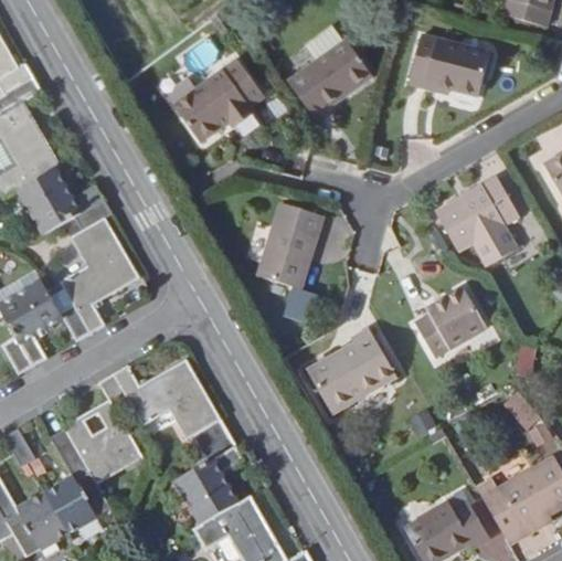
[(504,0),(500,13),(544,25),(551,0),(504,0)]
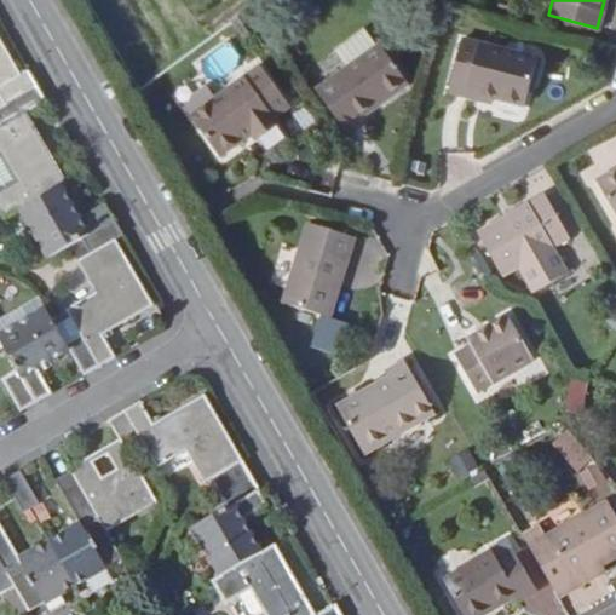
[(363,27),(333,49),(345,65),(376,44),(363,27)]
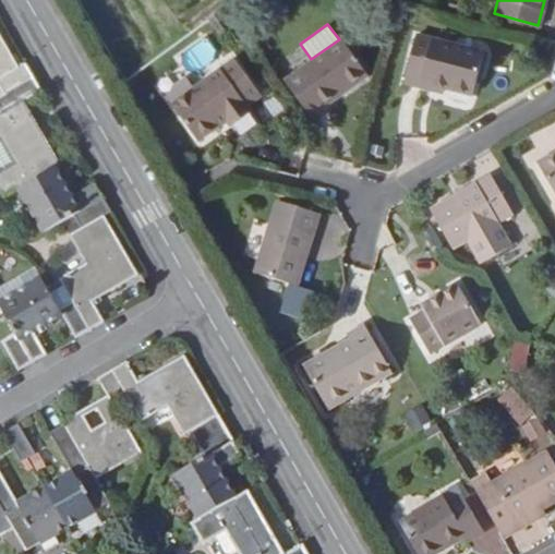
[(483,51),(415,33),(402,84),(420,88),(421,82),(447,88),(472,94),(483,51)]
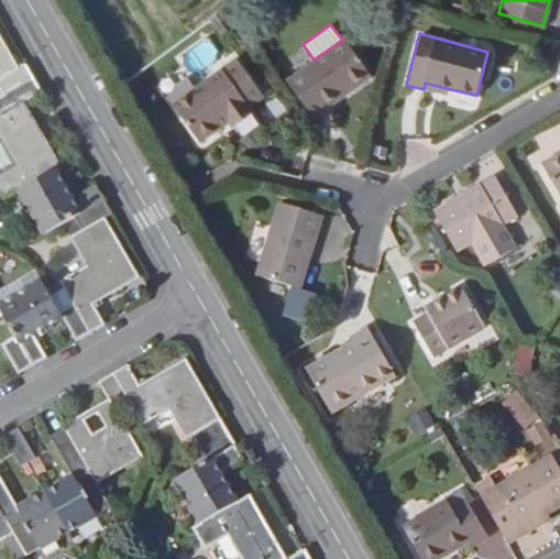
[(8,92),(34,77),(26,63),(18,67),(0,37),(0,80),(8,92)]
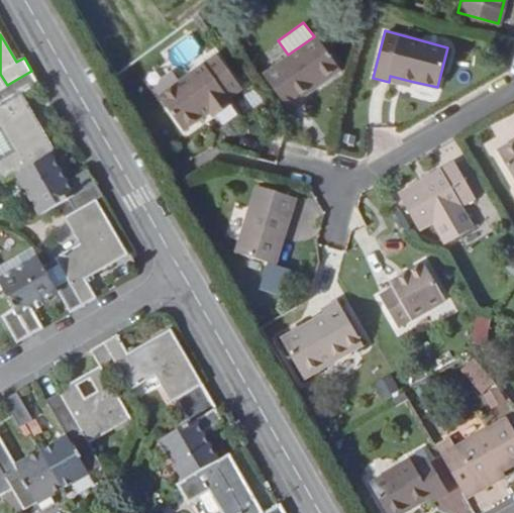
[(288,55),(263,74),(287,106),(338,68),(315,35),(314,36),(288,55)]
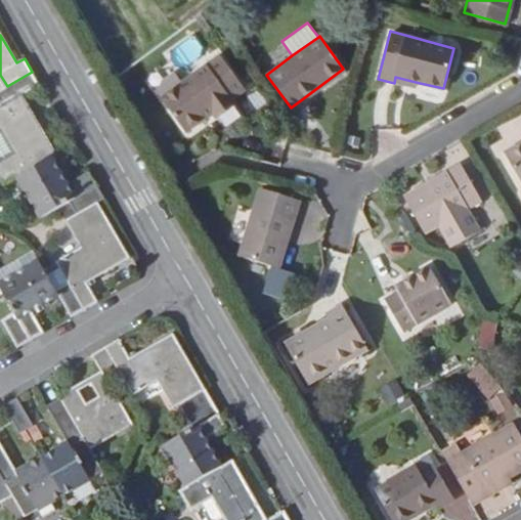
[(219,54),(161,96),(184,131),(211,113),(214,117),(235,101),(231,95),(244,87),(219,54)]
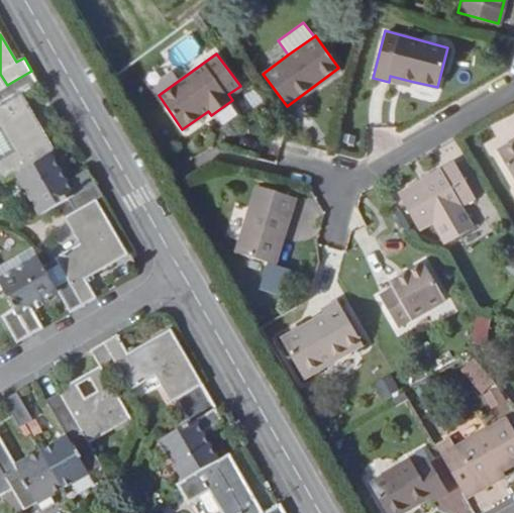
[(37,83),(31,71),(7,85),(0,89),(0,103),(0,127),(5,125),(17,148),(0,158),(0,174),(4,183),(20,172),(53,152),(56,151),(21,92),(37,83)]
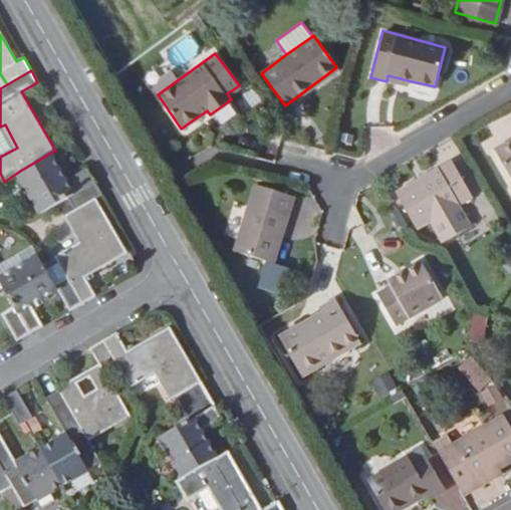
[(412,81),(388,75),(387,81),(410,87),(412,81)]
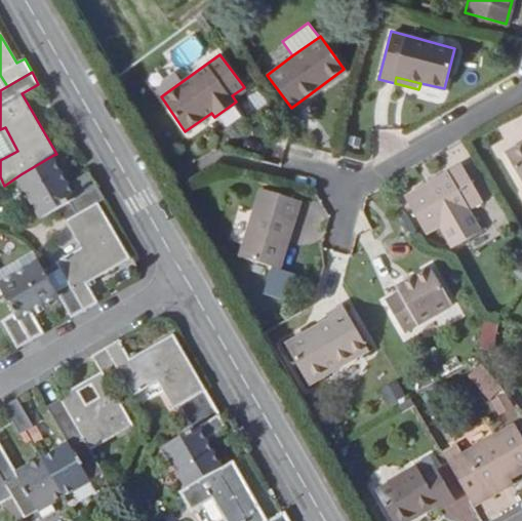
[(521,142),(505,152),(521,181),(521,142)]
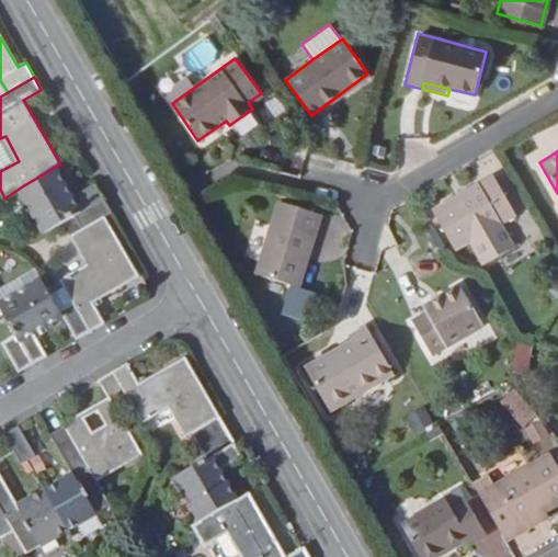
[(57,166),(22,186),(47,230),(76,214),(83,227),(103,215),(111,211),(95,184),(73,196),(57,166)]
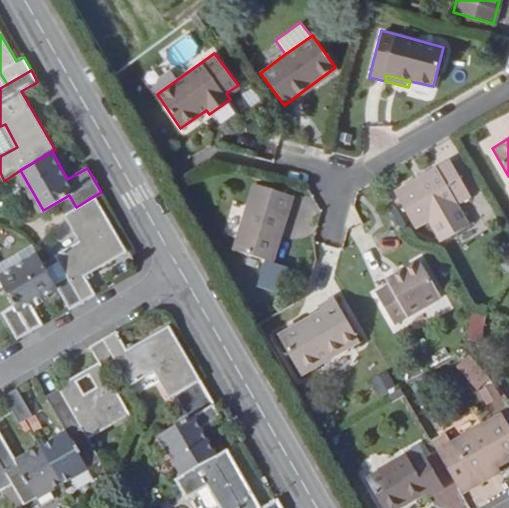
[(450,159),(394,190),(414,227),(427,219),(439,240),(469,223),(457,202),(470,195),(450,159)]
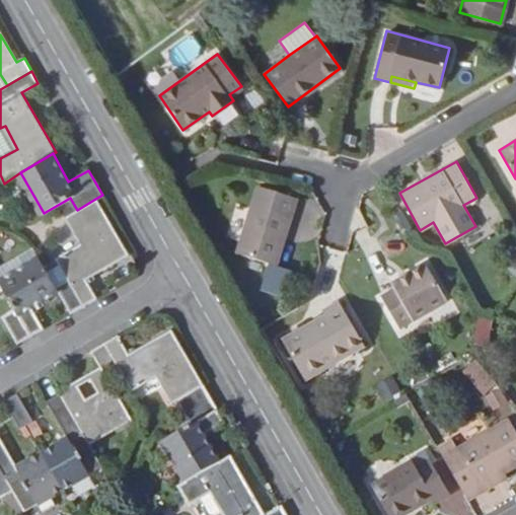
[(297,197),(258,185),(236,254),(276,265),(297,197)]
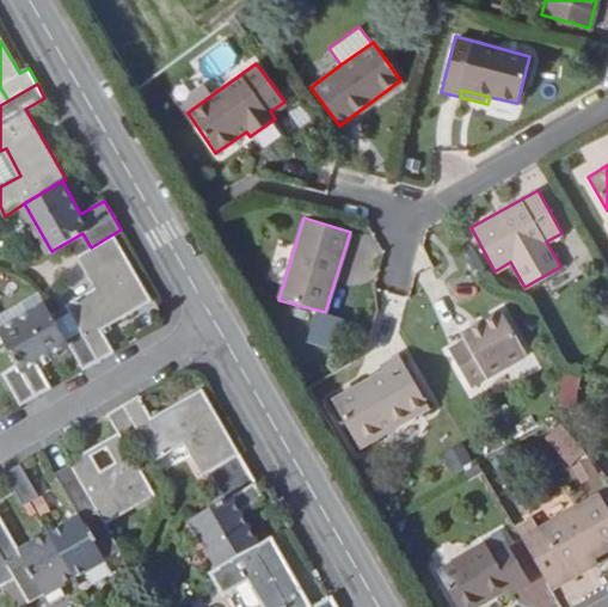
[(112,234),(91,247),(77,256),(91,280),(97,276),(103,284),(67,305),(79,327),(62,336),(67,344),(81,368),(114,350),(100,329),(151,300),(112,234)]
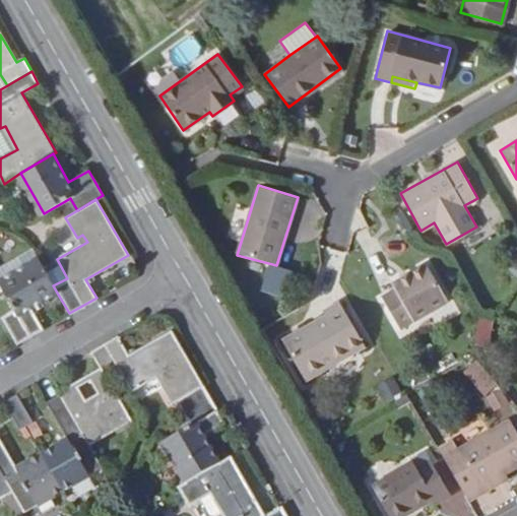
[(57,293),(53,285),(37,258),(23,265),(16,258),(0,266),(0,284),(3,289),(14,309),(1,316),(16,343),(43,328),(31,308),(57,293)]
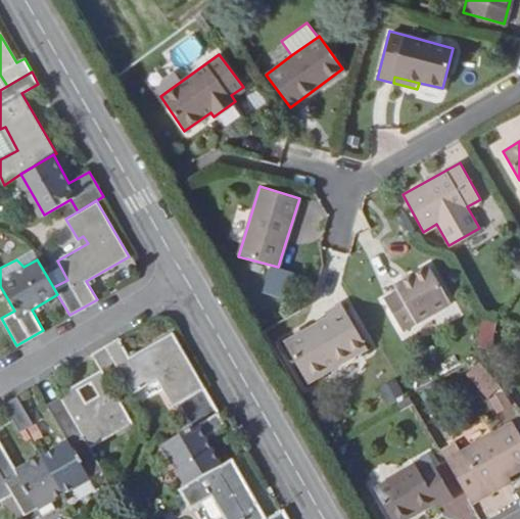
[(428,267),(395,285),(397,290),(384,298),(402,329),(448,301),(428,267)]
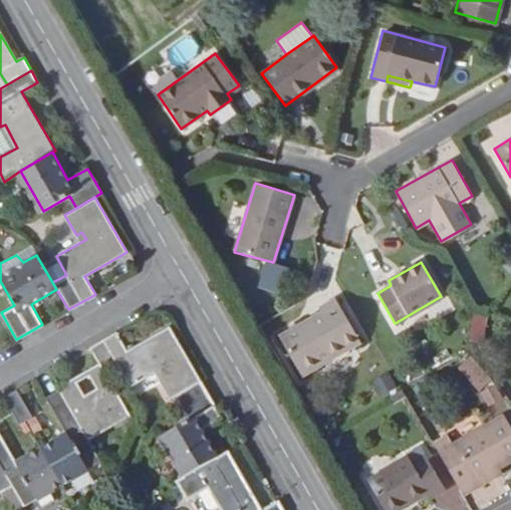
[(319,311),(279,335),(301,374),(359,340),(335,296),(317,306),(319,311)]
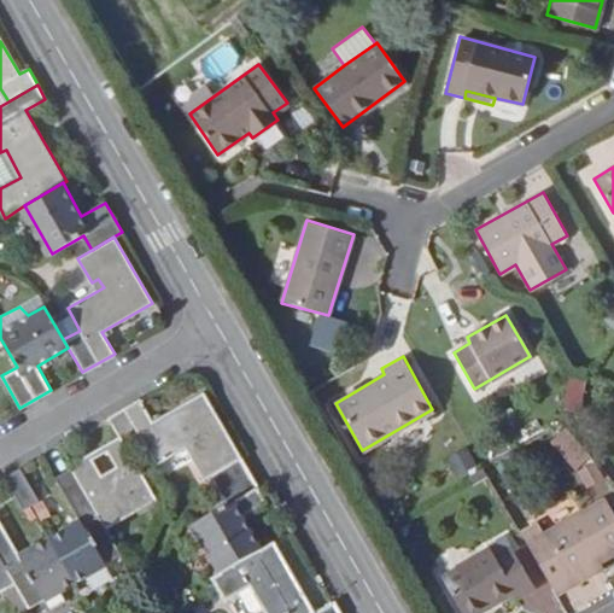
[(572,406),(578,377),(568,373),(562,403),(572,406)]
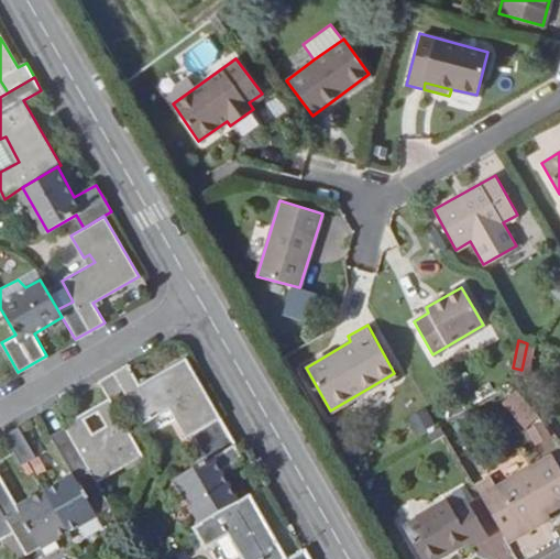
[(113,372),(130,402),(142,423),(176,403),(180,410),(173,415),(186,436),(190,434),(199,447),(228,430),(185,358),(139,383),(128,363),(113,372)]
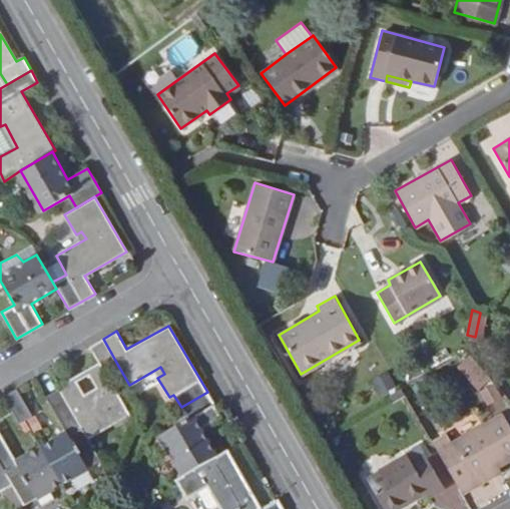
[(105,373),(118,366),(103,339),(89,347),(98,362),(86,369),(96,386),(83,394),(73,377),(57,386),(58,388),(86,437),(126,414),(105,373)]
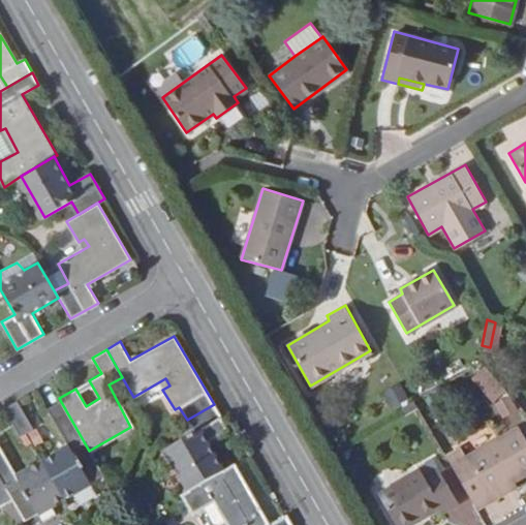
[(484,364),(467,375),(487,402),(502,391),(484,364)]
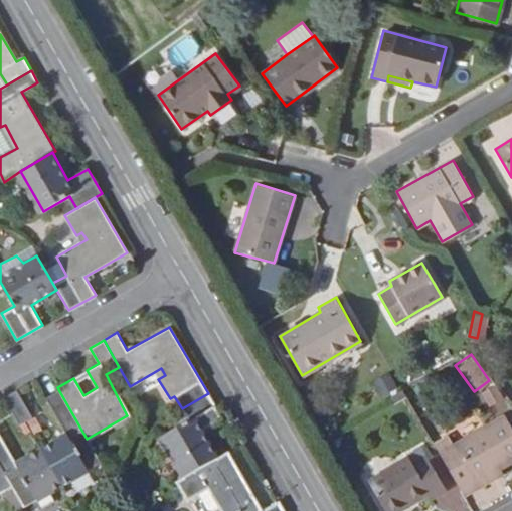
[(483,406),(501,398),(494,382),(475,390),(483,406)]
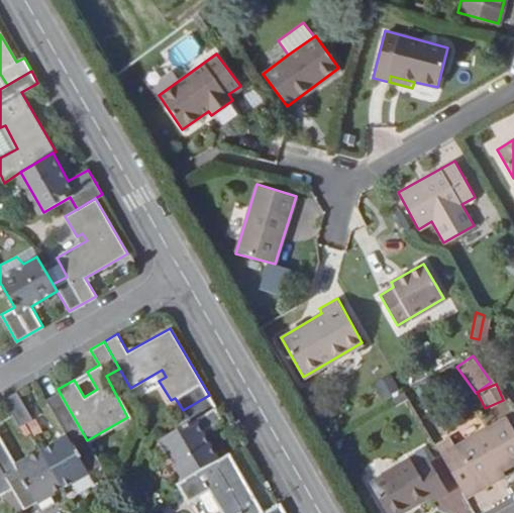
[(40,448),(62,486),(100,463),(87,440),(59,391),(45,399),(65,434),(40,448)]
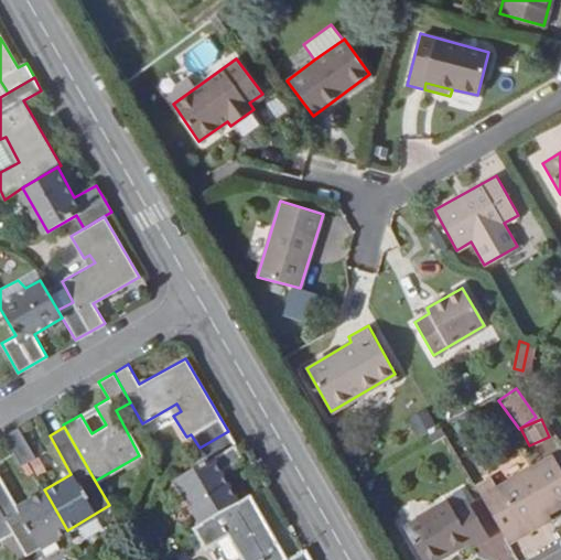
[(19,428),(4,434),(22,465),(35,456),(19,428)]
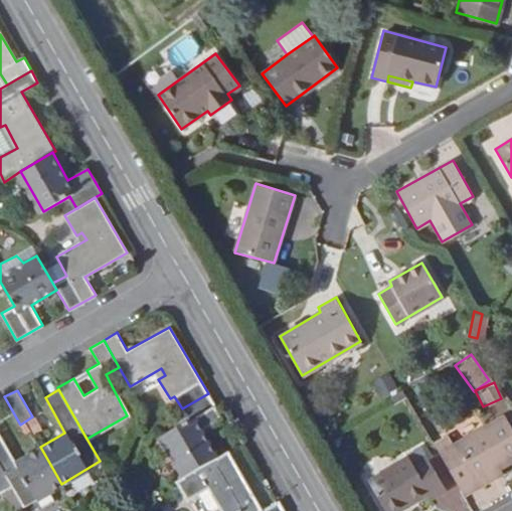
[(222,416),(208,393),(182,408),(188,420),(162,437),(183,477),(219,456),(203,429),(222,416)]
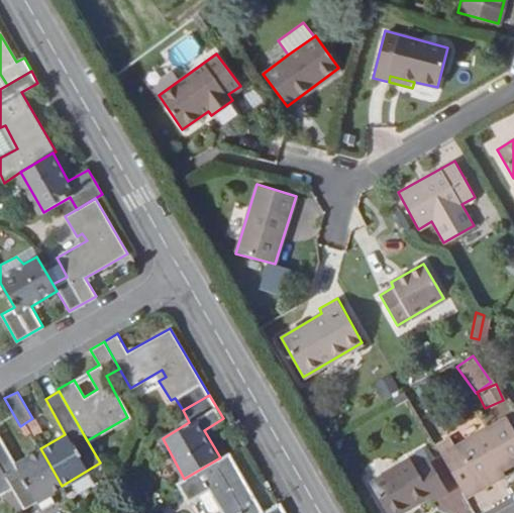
[(436,445),(441,454),(464,492),(513,462),(513,430),(506,416),(455,446),(450,437),(436,445)]
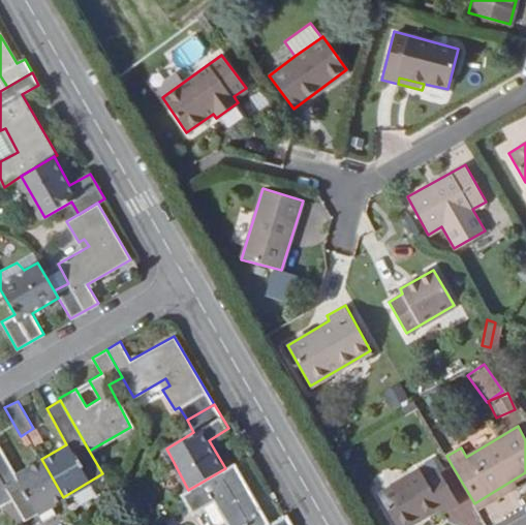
[(0,476),(11,496),(24,519),(63,497),(41,459),(16,474),(0,446),(0,476)]
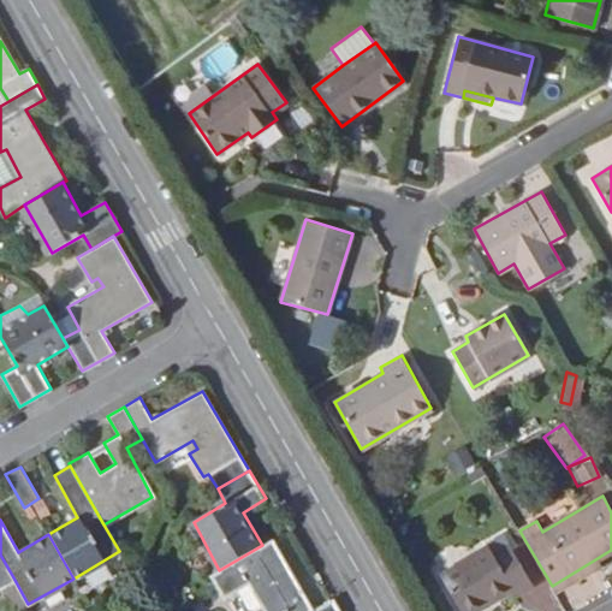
[(262,545),(219,570),(212,575),(224,595),(237,587),(249,581),(262,603),(265,609),(261,610),(309,610),(313,609),(273,539),(262,545)]
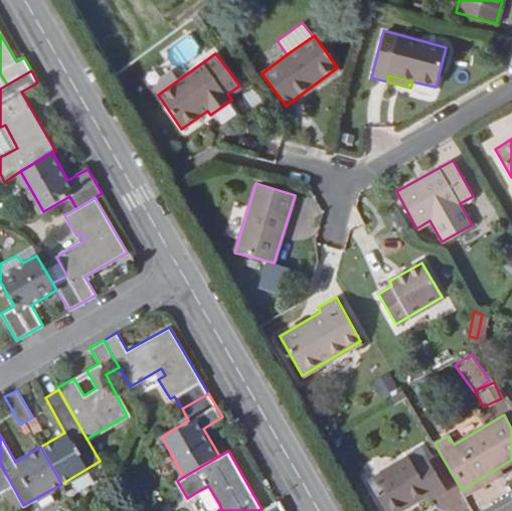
[(408,457),(368,480),(385,510),(395,510),(428,494),(430,497),(445,490),(425,454),(411,462),(408,457)]
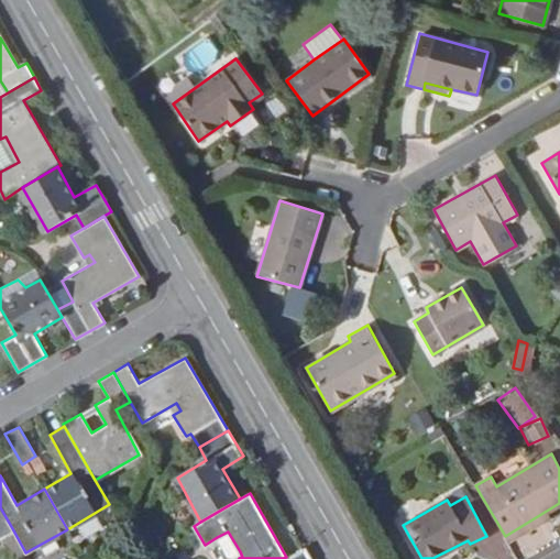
[(0,535),(12,528),(0,507),(0,535)]
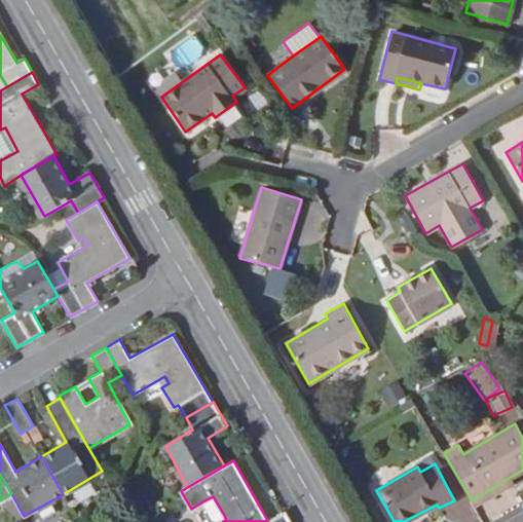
[(216,520),(224,515),(213,496),(202,501),(212,518),(216,520)]
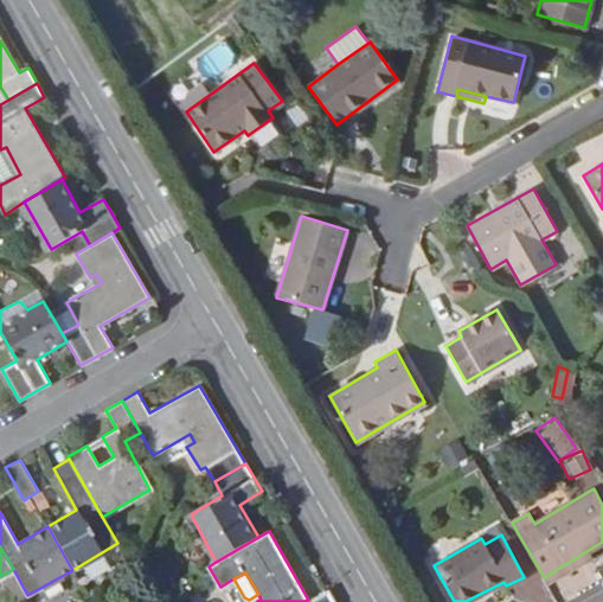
[(308,600),(305,601),(335,601),(328,589),(308,600)]
